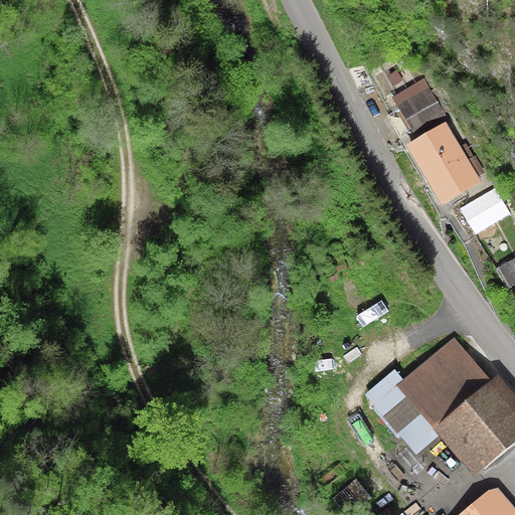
[(402,80),(397,70),(388,75),(393,86),(402,80)]
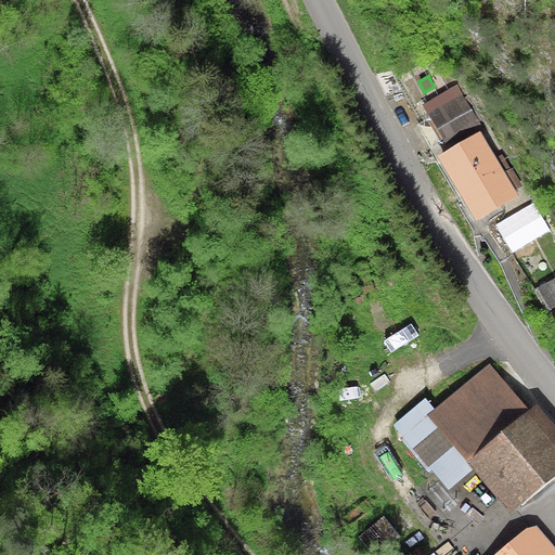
[(423,104),(428,114),(463,94),(457,84),(423,104)]
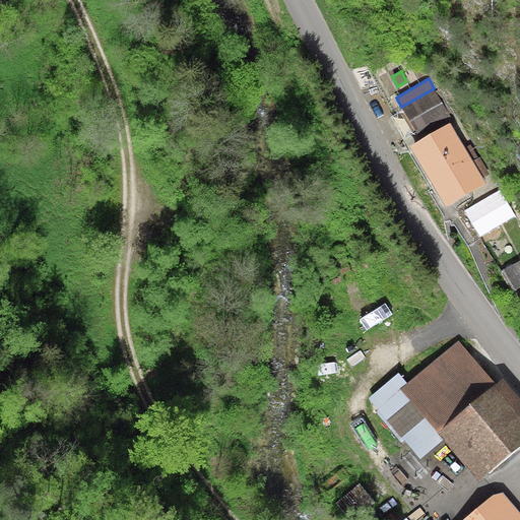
[(401,107),(417,134),(450,116),(434,88),(401,107)]
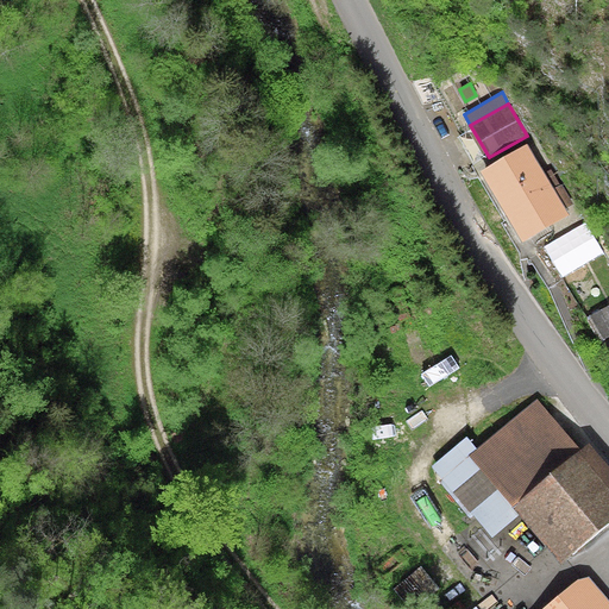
[(527,143),(479,170),(522,243),(570,214),(566,208),(573,203),(563,184),(554,189),(527,143)]
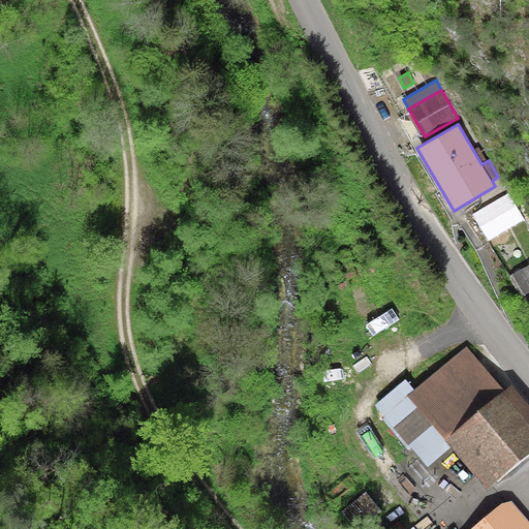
[(407,396),(445,440),(504,391),(466,346),(414,390),(407,396)]
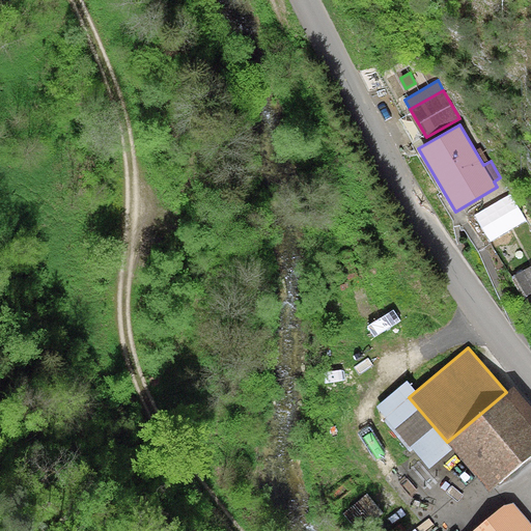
[(429,469),(452,449),(447,442),(409,397),(416,391),(407,381),(376,407),(429,469)]
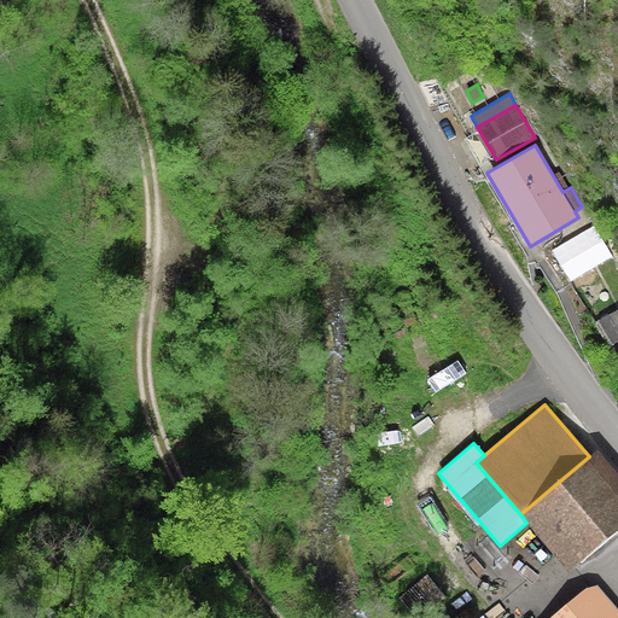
[(589,456),(520,514),(526,523),(569,572),(617,530),(617,473),(598,449),(589,456)]
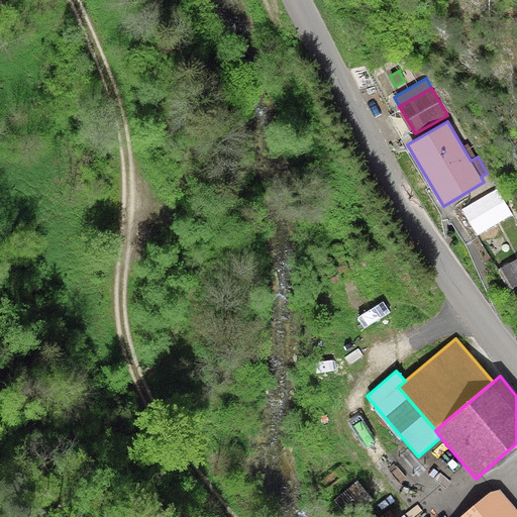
[(355,480),(333,499),(348,516),(351,516),(373,500),(355,480)]
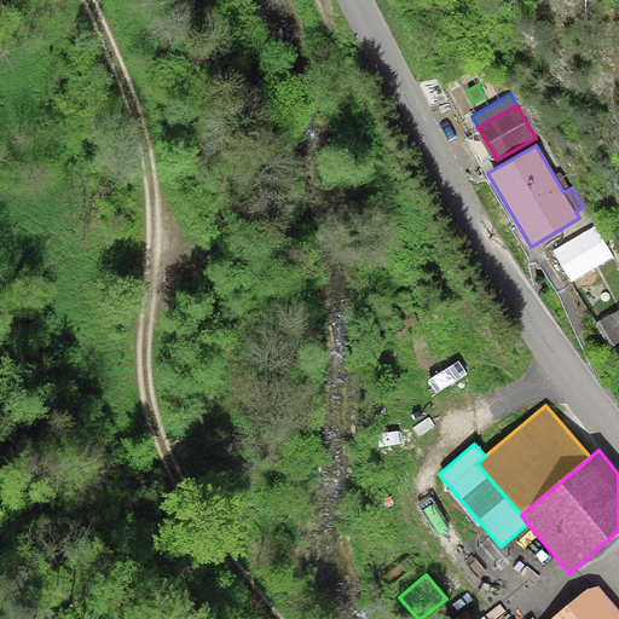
[(618,618),(618,611),(594,583),(550,618),(618,618)]
